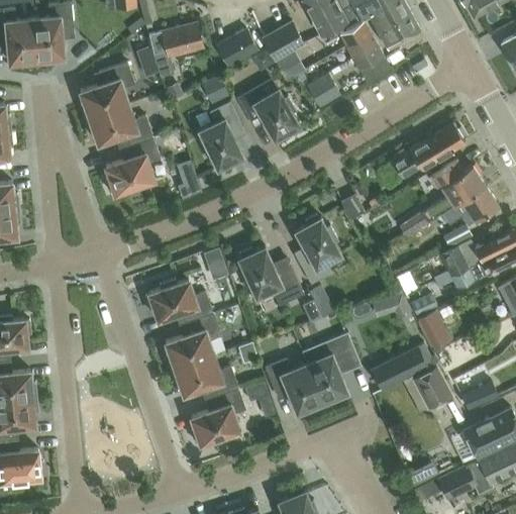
[(136,0),(121,0),(122,11),(137,9),(136,0)]
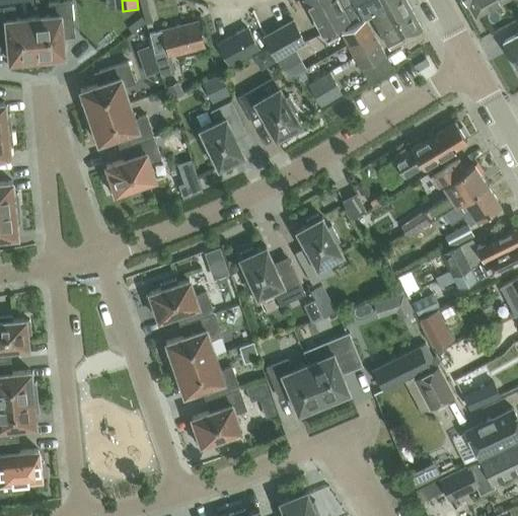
[(338,0),(304,0),(322,35),(349,22),(338,0)]
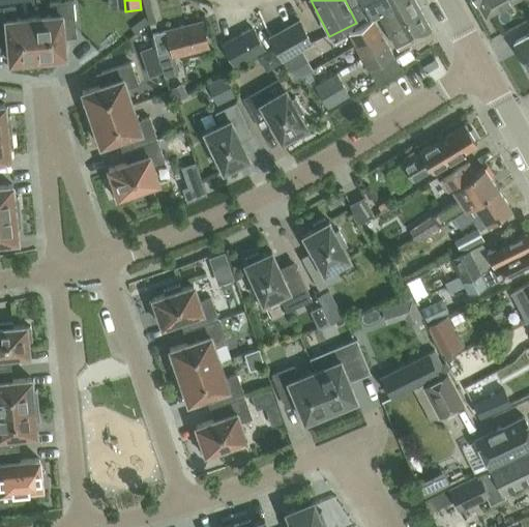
[(347,0),(348,2),(353,10),(372,0),(347,0)]
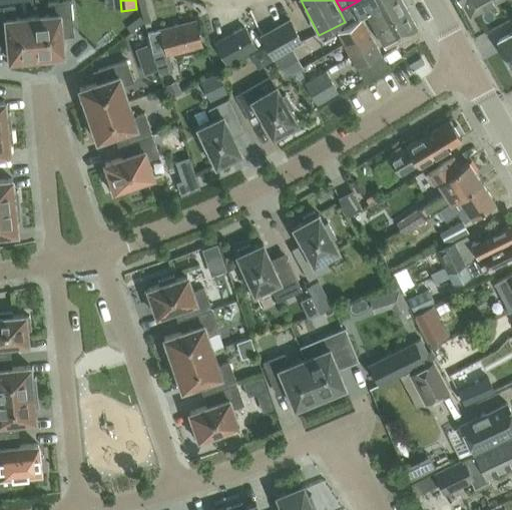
[(360,0),(342,10),(348,21),(357,16),(360,19),(366,16),(395,0),(360,0)]
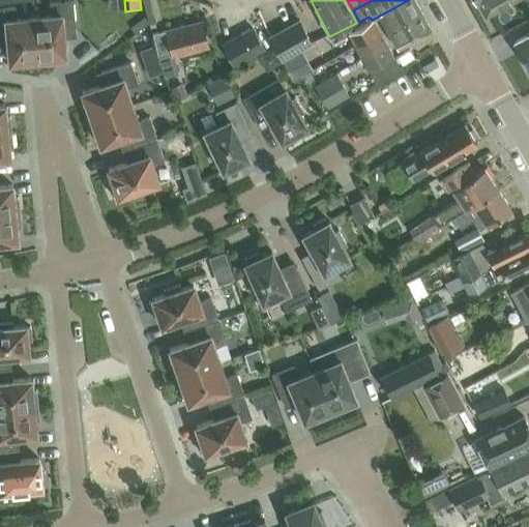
[(413,0),(408,0),(378,17),(389,38),(393,30),(421,15),(413,0)]
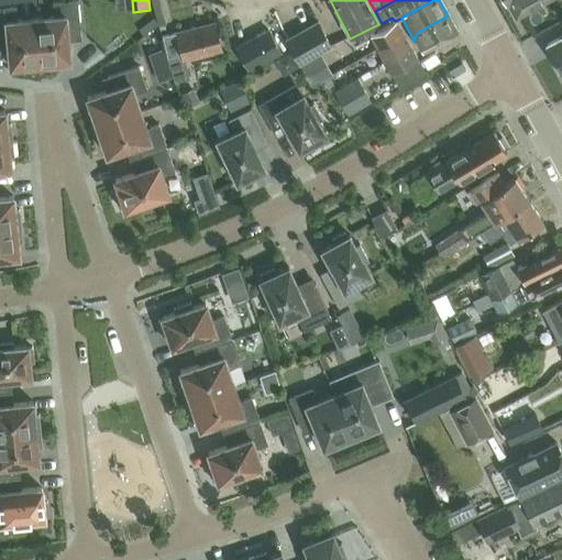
[(502,0),(506,7),(508,6),(517,21),(554,0),(502,0)]
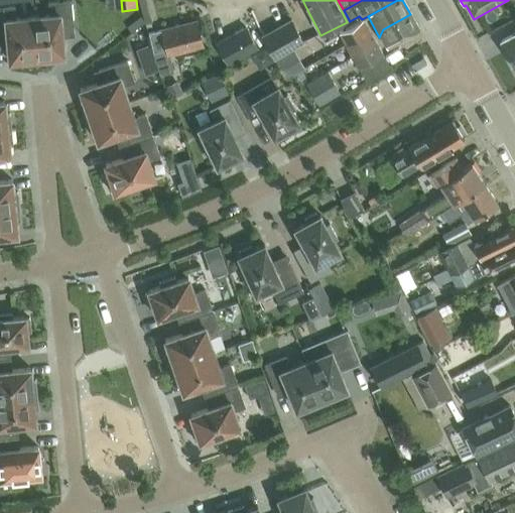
[(33,19),(37,66),(51,65),(51,60),(65,58),(61,35),(74,34),(72,4),(48,6),(49,18),(33,19)]
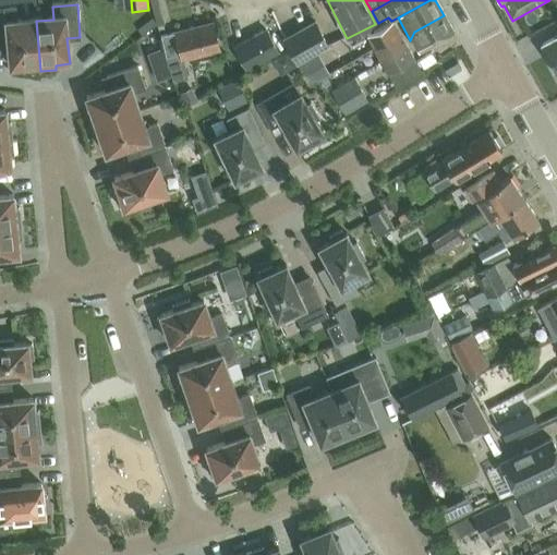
[(40,71),(36,21),(17,23),(16,10),(0,11),(0,44),(8,44),(10,70),(24,68),(25,73),(40,71)]
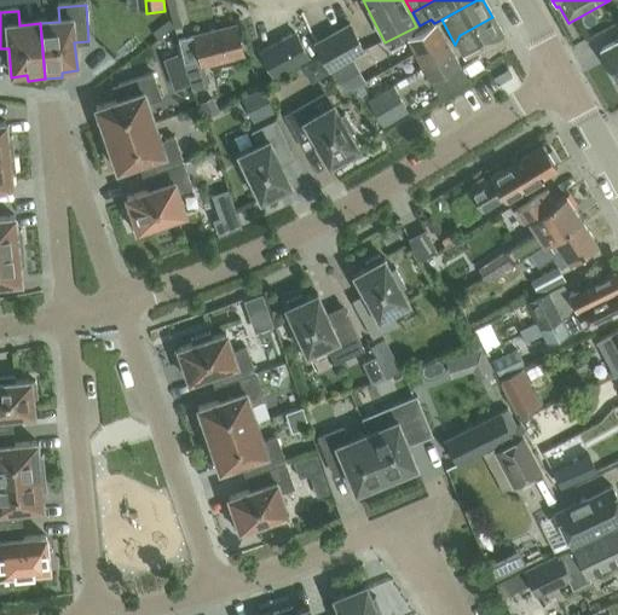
[(504,39),(492,17),(460,35),(455,45),(463,62),(504,39)]
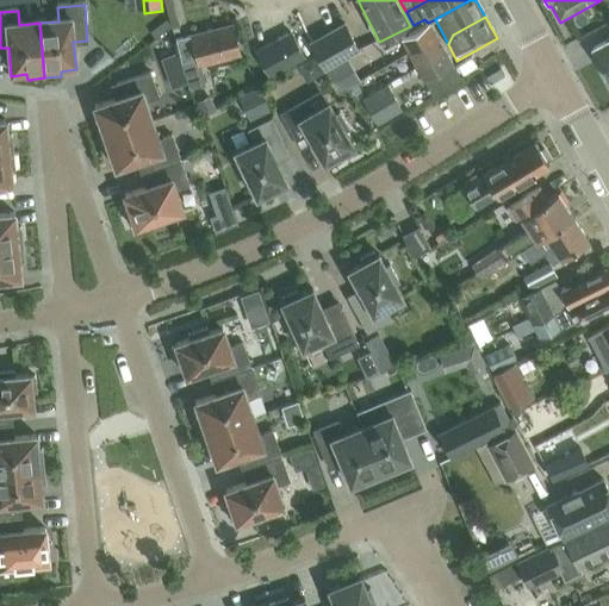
[(345,27),(311,45),(325,70),(359,52),(345,27)]
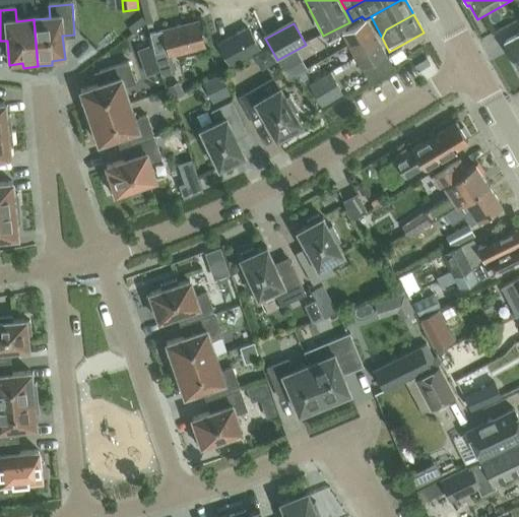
[(348,48),(372,35),(366,23),(342,37),(348,48)]
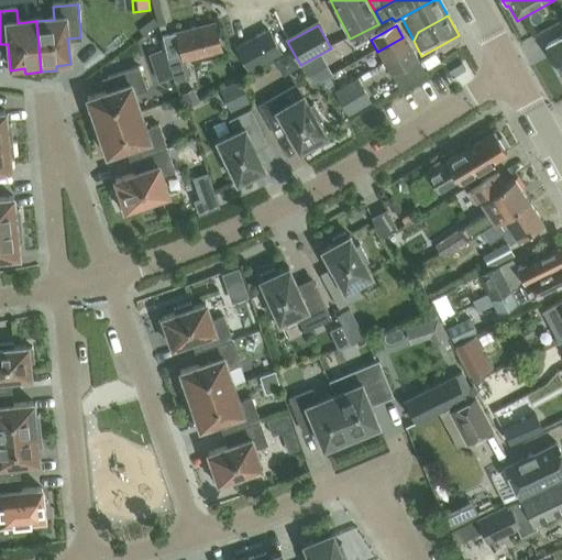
[(216,26),(177,36),(162,40),(167,61),(183,57),(184,64),(222,54),(216,26)]
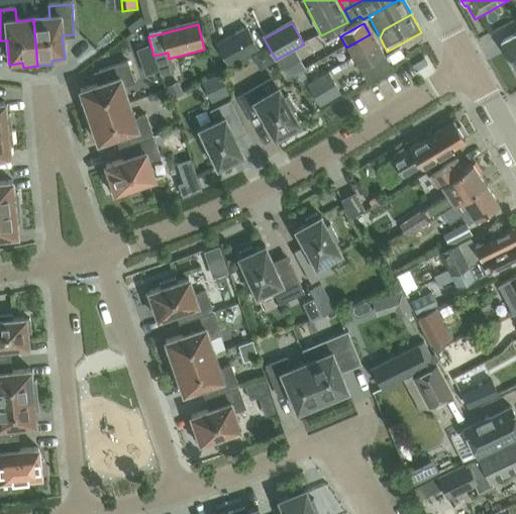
[(258,52),(246,30),(218,46),(229,68),(258,52)]
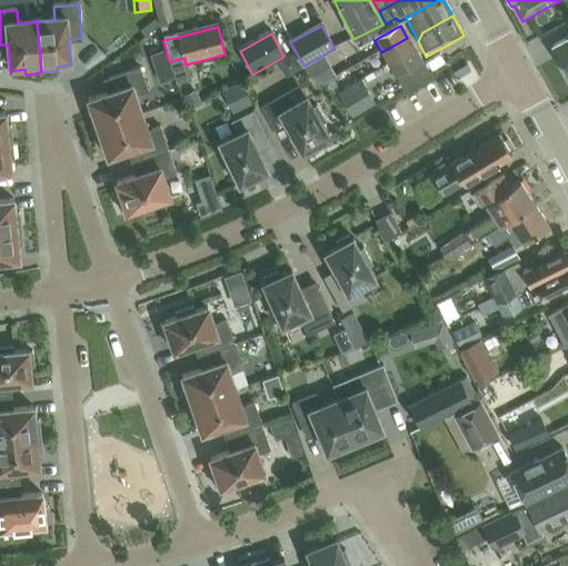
[(415,50),(407,38),(381,52),(389,65),(415,50)]
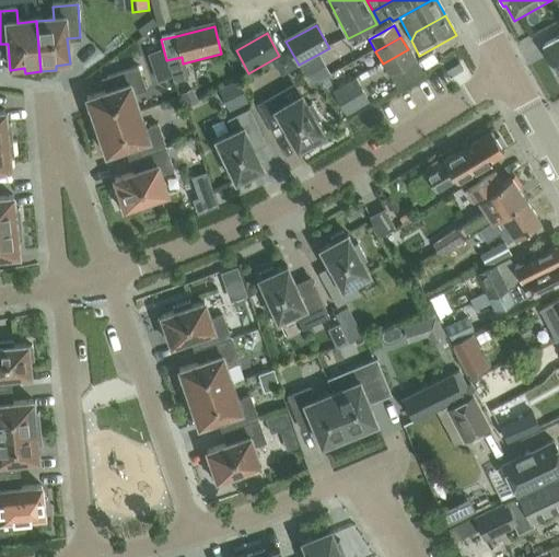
[(558,43),(546,49),(558,72),(558,43)]
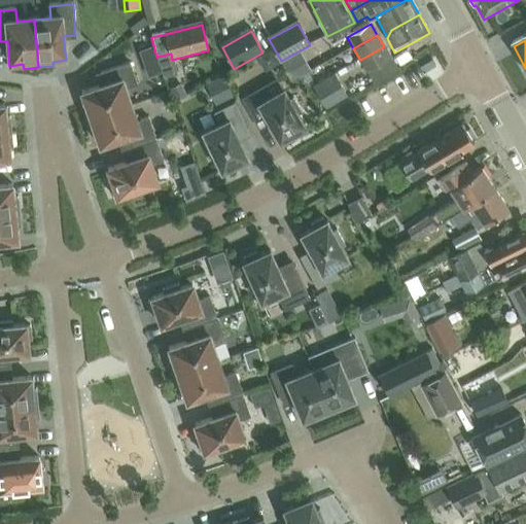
[(384,46),(360,60),(367,72),(391,59),(384,46)]
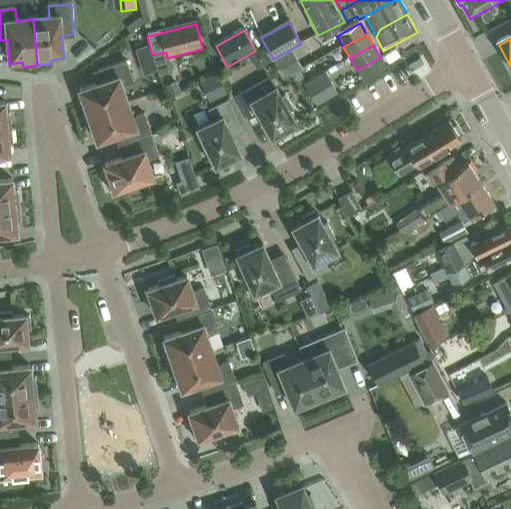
[(347,56),(326,69),(337,87),(358,74),(347,56)]
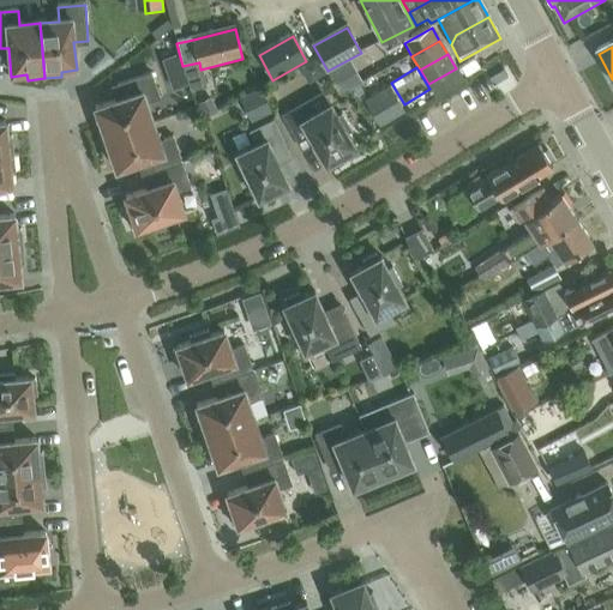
[(509,79),(504,73),(491,82),(494,89),(509,79)]
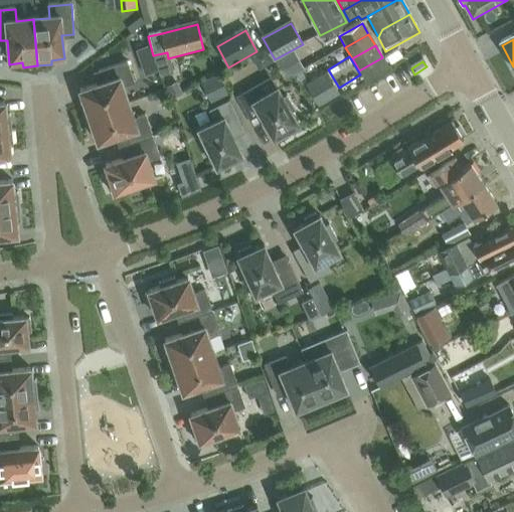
[(84,120),(129,105),(123,89),(135,86),(128,63),(99,73),(103,84),(80,93),(84,105),(80,106),(84,120)]
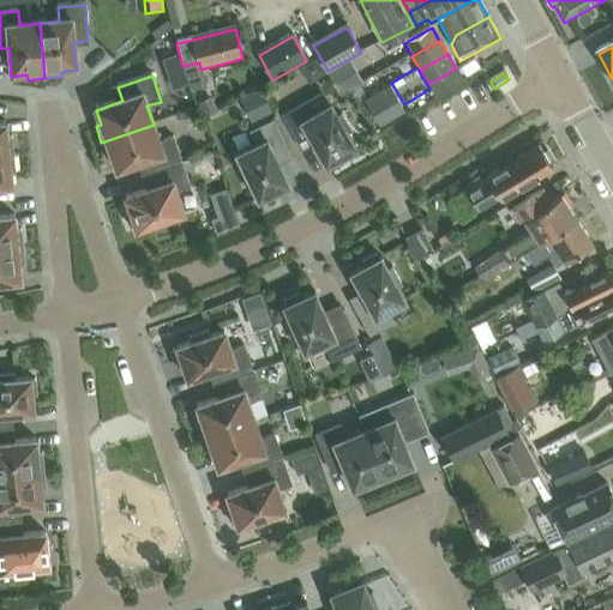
[(391,89),(365,103),(380,130),(406,115),(391,89)]
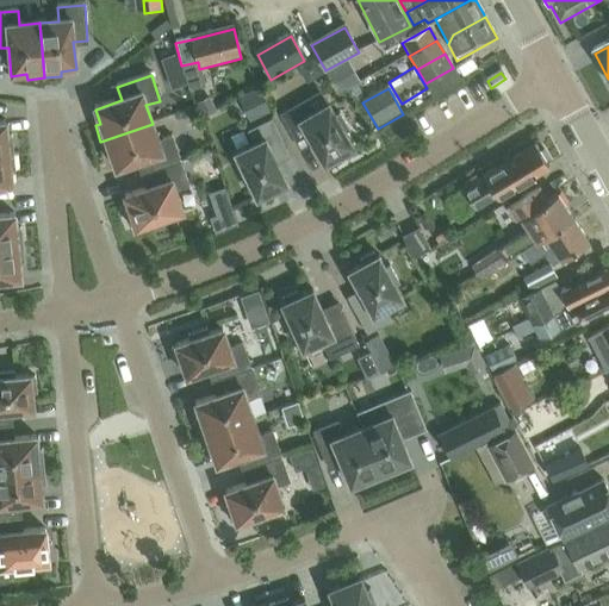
[(268,113),(258,93),(238,102),(248,123),(268,113)]
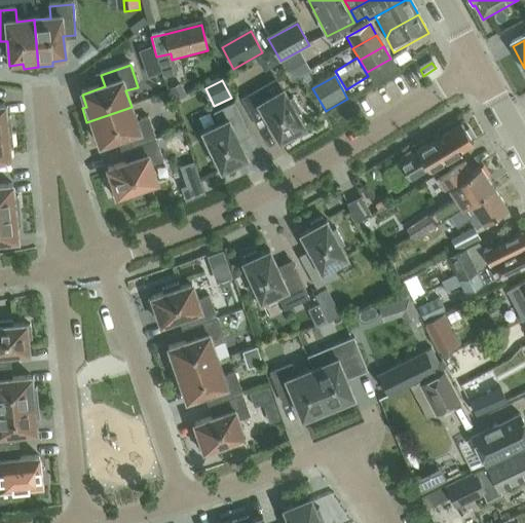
[(279,143),(291,136),(294,140),(305,134),(303,129),(305,128),(298,117),(302,115),(293,100),(290,102),(283,91),(267,101),(261,89),(241,102),(257,127),(267,121),(279,143)]
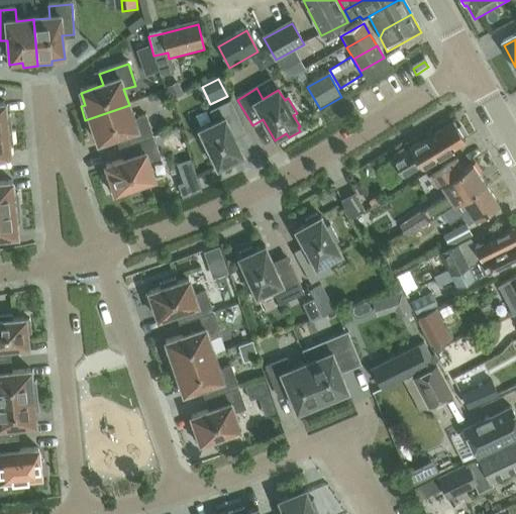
[(200,131),(205,143),(201,144),(208,160),(212,159),(218,170),(220,169),(222,173),(233,167),(232,163),(243,158),(233,135),(243,130),(230,103),(210,113),(215,124),(200,131)]
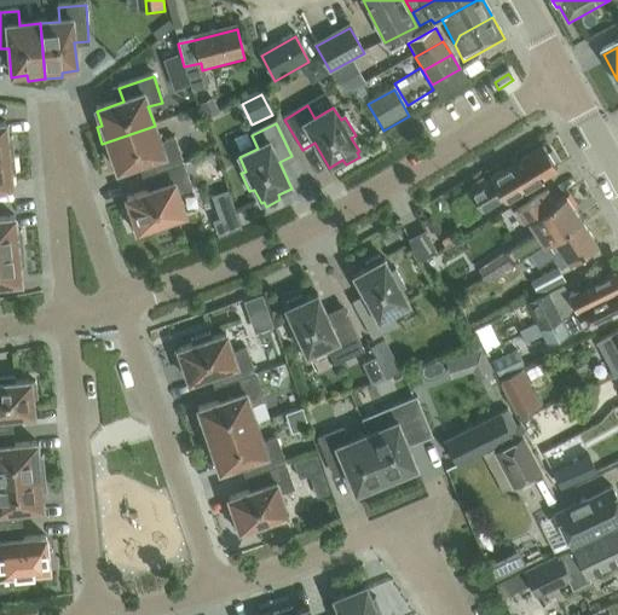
[(0,158),(15,158),(12,140),(7,141),(6,126),(0,126),(0,158)]
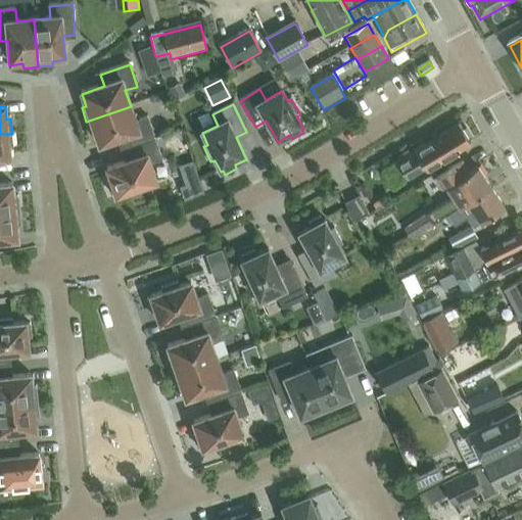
[(136,123),(131,106),(86,122),(91,136),(95,135),(99,147),(123,139),(126,150),(155,141),(148,119),(136,123)]
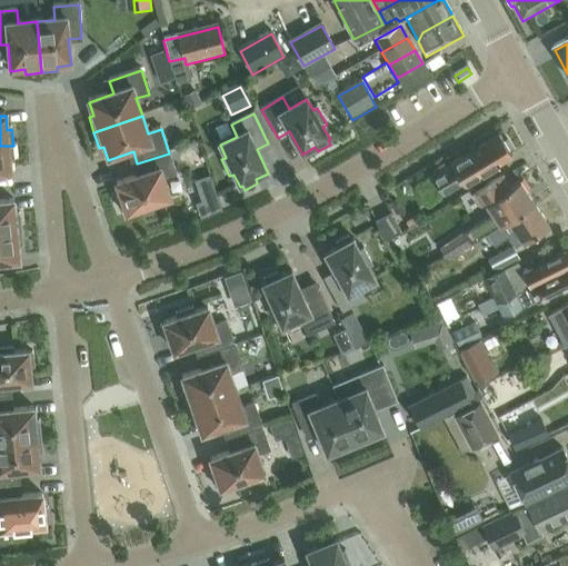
[(465,189),(482,178),(514,160),(500,138),(431,179),(442,197),(462,185),(465,189)]
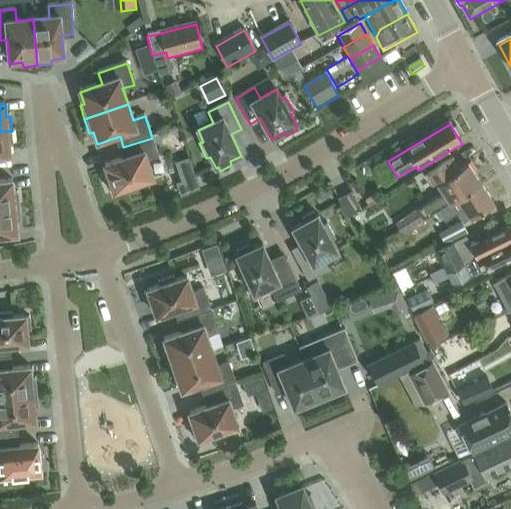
[(12,131),(0,131),(0,159),(10,158),(9,145),(13,145),(12,131)]
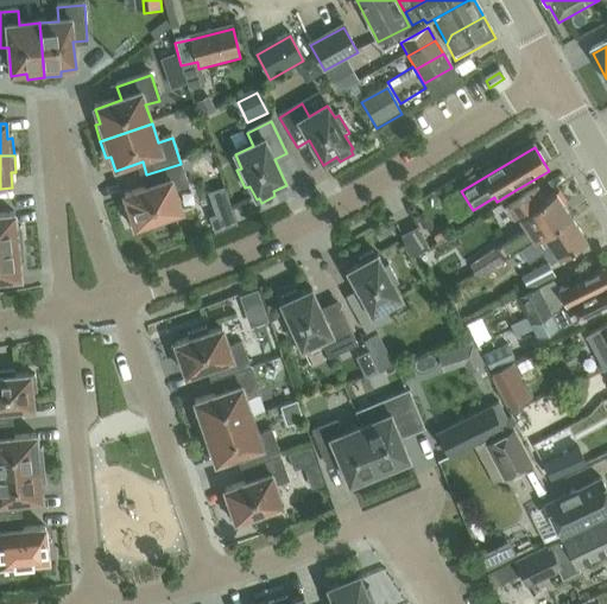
[(189,189),(181,164),(146,175),(151,188),(125,197),(130,211),(124,214),(130,228),(134,226),(136,228),(150,223),(151,229),(170,223),(169,217),(182,213),(176,192),(189,189)]
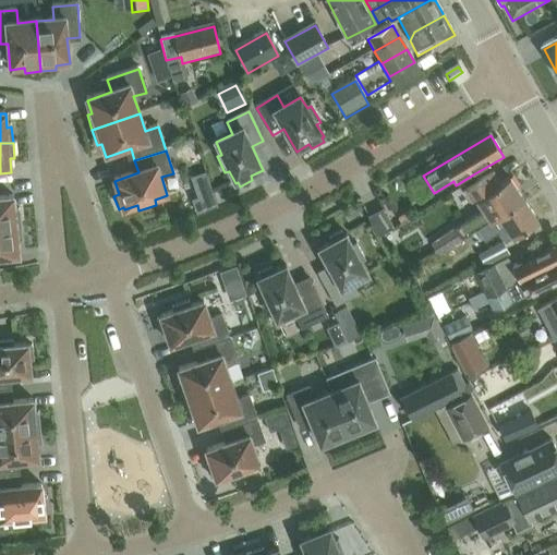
[(456,231),(433,246),(439,257),(462,242),(482,228),(492,222),(499,218),(523,202),(509,180),(500,186),(493,175),(463,194),(471,206),(477,203),(484,213),(474,220),(456,231)]
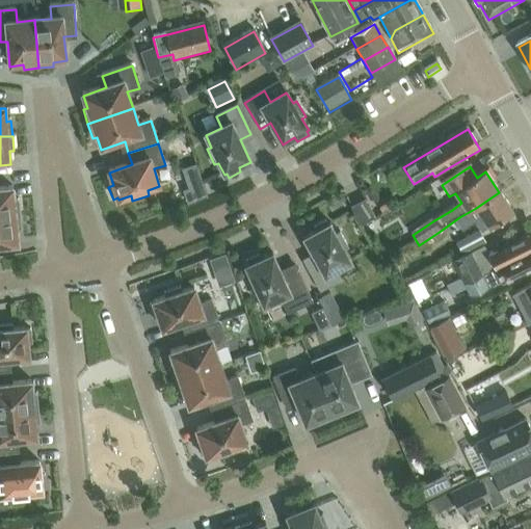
[(183,192),(188,207),(207,199),(203,186),(183,192)]
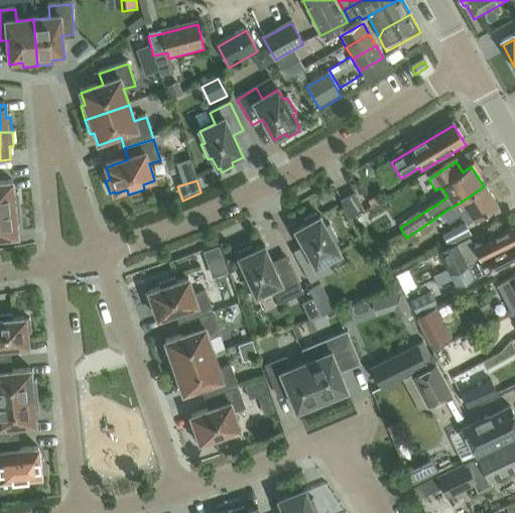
[(0,183),(0,212),(19,210),(18,196),(13,196),(12,183),(0,183)]
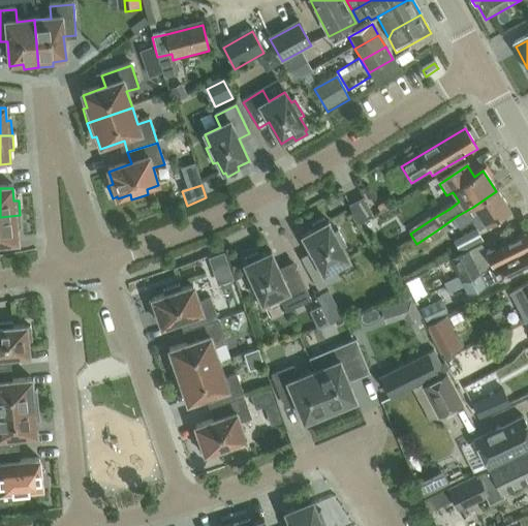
[(473,207),(466,211),(473,221),(479,217),(487,227),(510,212),(496,191),(473,207)]
